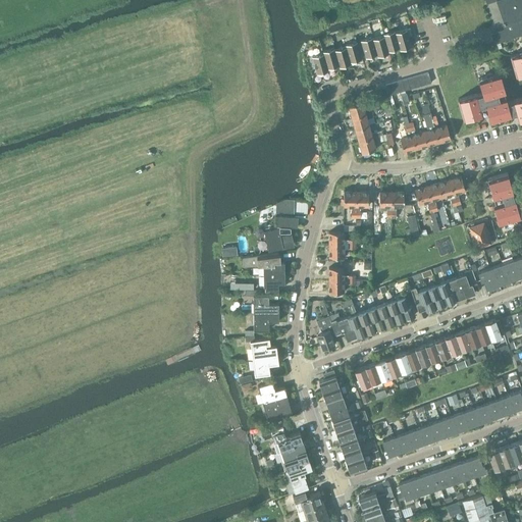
[(521,0),(485,0),(486,3),(493,0),(496,0),(506,28),(490,33),(493,43),(521,33),(521,0)]
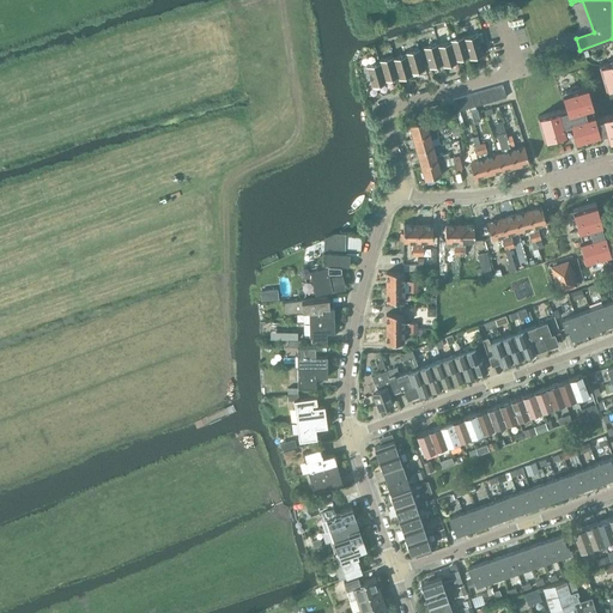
[(465,38),(469,56),(469,58),(484,54),(478,34),(465,37),(465,38)]
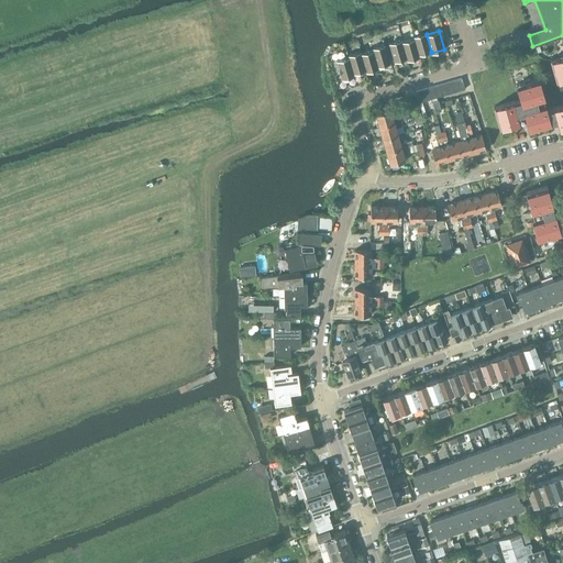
[(419,55),(431,52),(427,35),(427,34),(426,33),(414,36),(414,39),(419,55)]
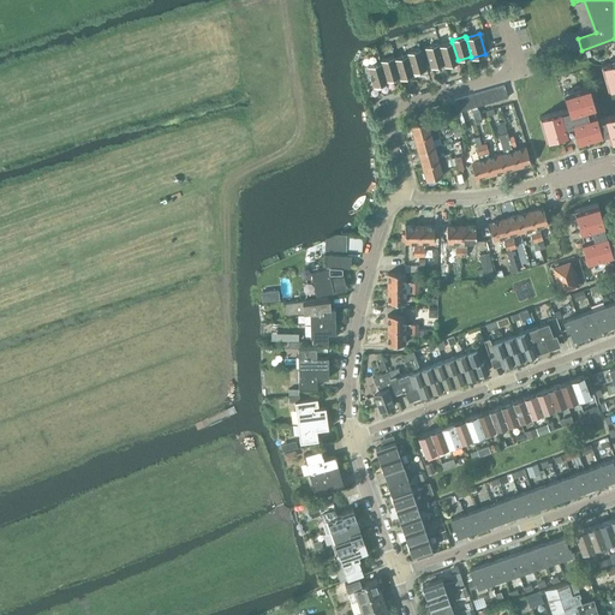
[(445,66),(459,63),(458,60),(452,42),(440,46),(445,64),(445,66)]
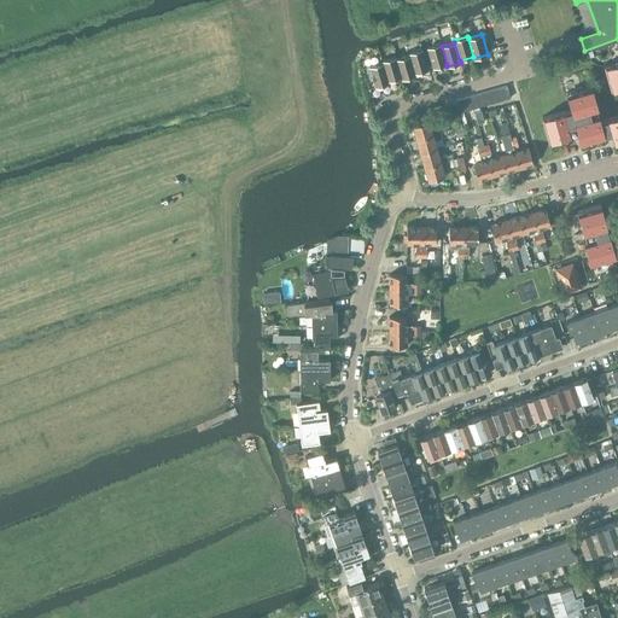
[(447,64),(442,46),(441,44),(427,47),(433,68),(447,64)]
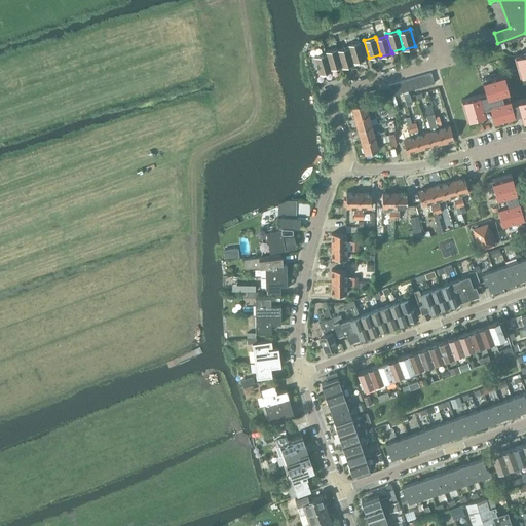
[(348,45),(353,63),(353,62),(365,59),(360,41),(348,45)]
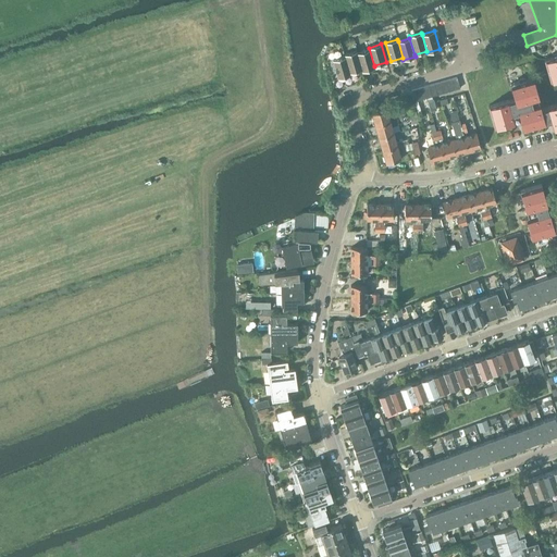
[(357,51),(362,70),(362,72),(363,72),(375,69),(375,67),(374,65),(374,66),(369,48),(363,49),(364,51),(358,53),(357,51)]
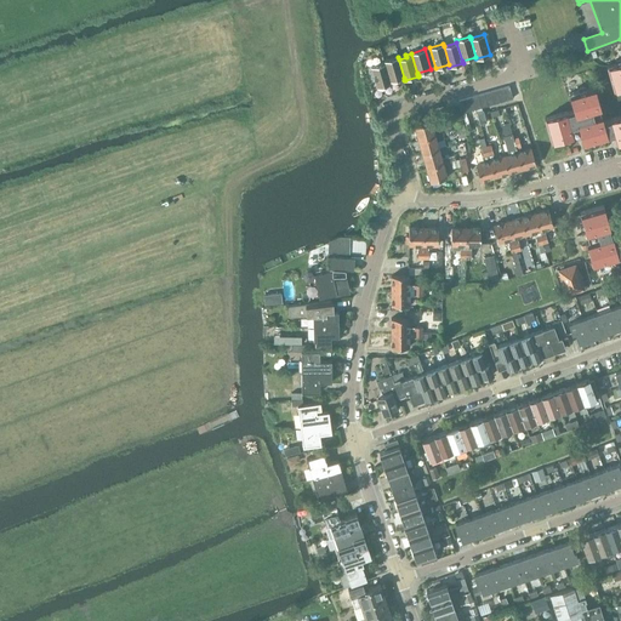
[(398,57),(385,61),(391,81),(404,78),(398,57)]
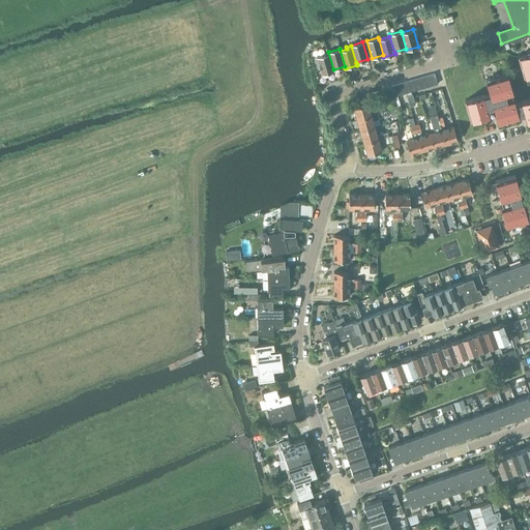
[(318,61),(316,61),(318,67),(320,66),(322,75),(334,71),(333,69),(328,52),(328,54),(317,57),(318,61)]
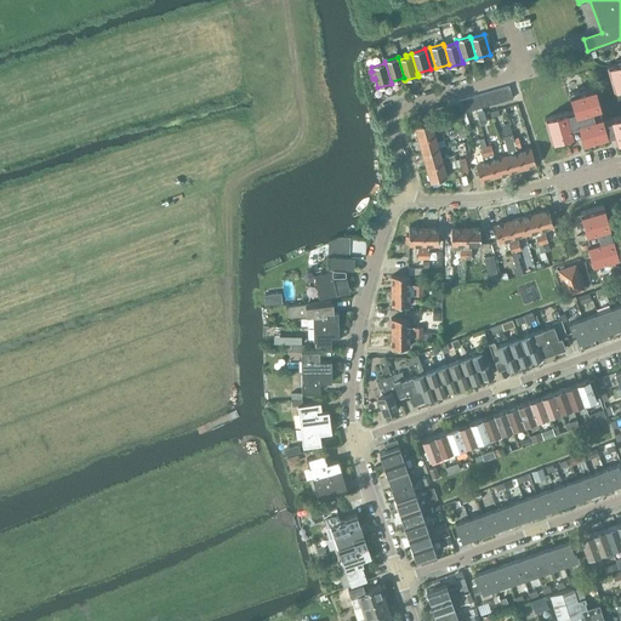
[(620,86),(620,61),(608,66),(615,89),(620,86)]
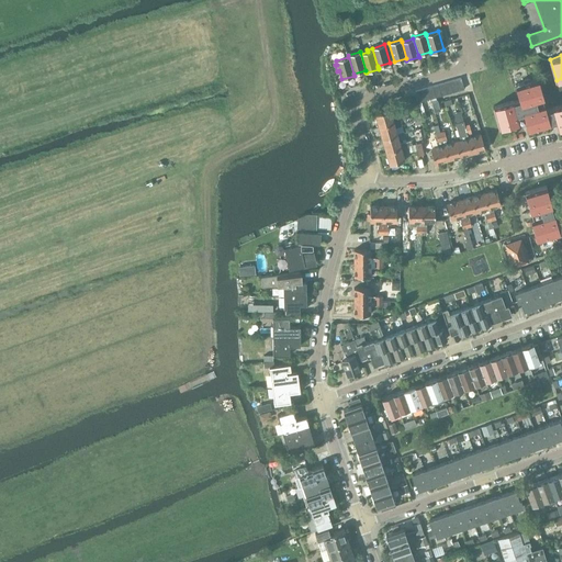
[(561,104),(548,109),(546,101),(538,77),(516,83),(520,99),(493,107),(499,128),(521,121),(526,120),(529,131),(555,123),(558,130),(561,127),(561,104)]
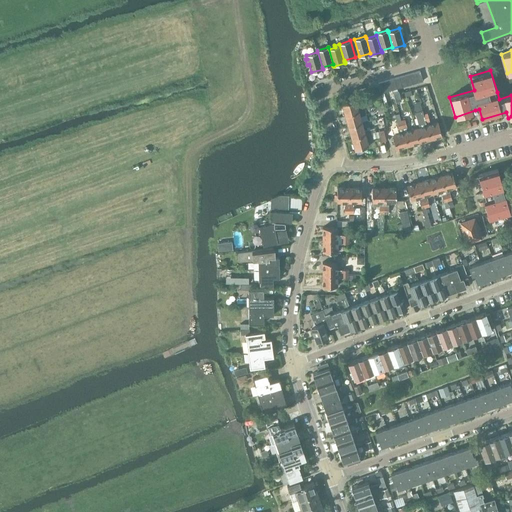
[(420,71),(415,72),(418,82),(423,81),(420,71)]
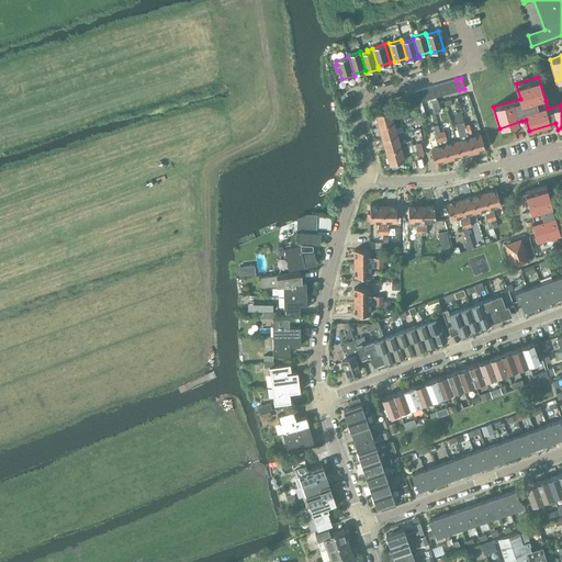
[(456,79),(450,81),(453,92),(459,90),(456,79)]
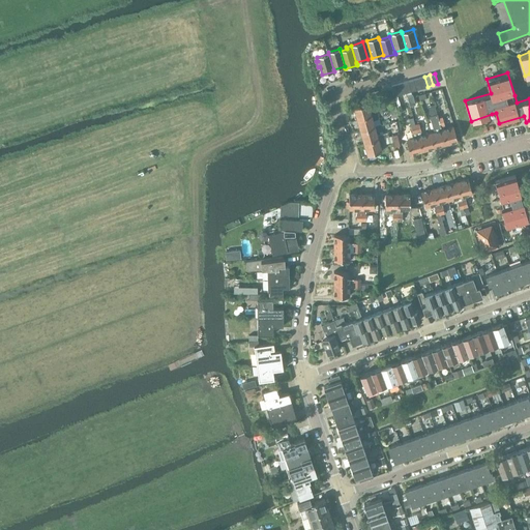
[(424,77),(419,78),(422,88),(428,87),(424,77)]
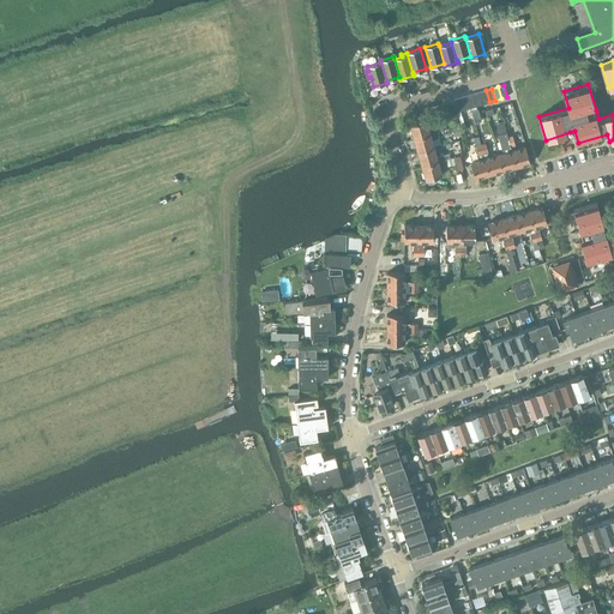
[(486,90),(479,92),(482,104),(489,102),(486,90)]
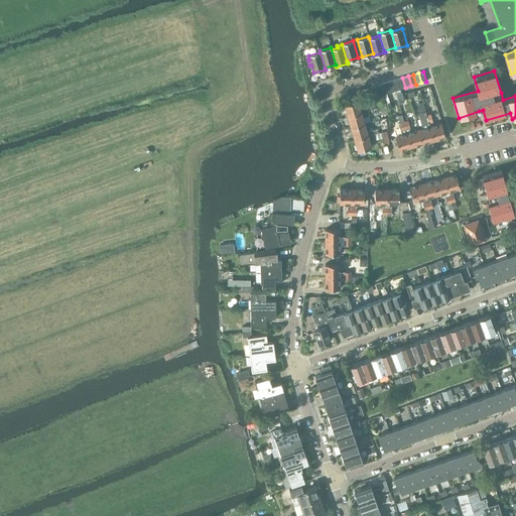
[(402,78),(397,79),(400,89),(405,88),(402,78)]
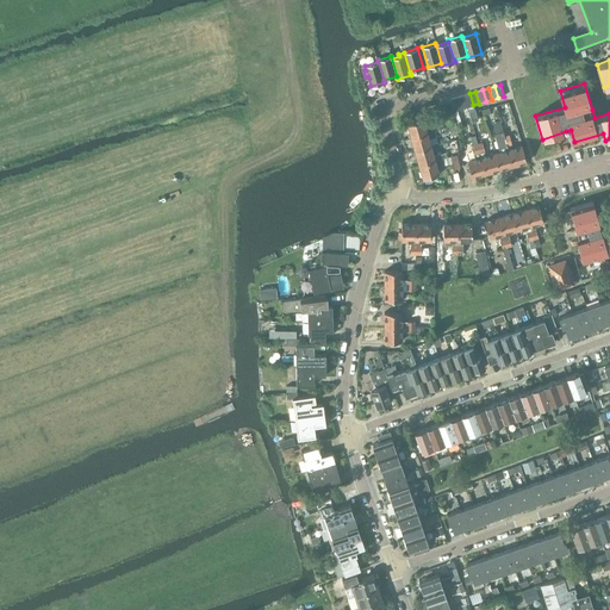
[(470,93),(464,95),(467,107),(473,105),(470,93)]
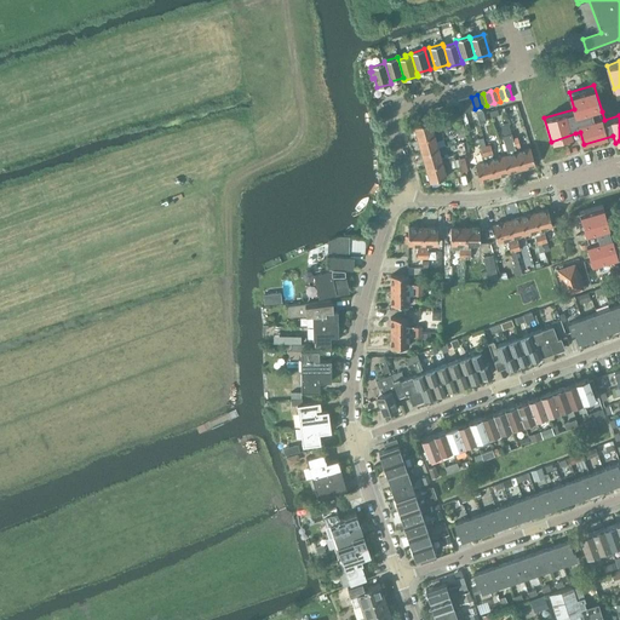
[(471,97),(465,98),(469,110),(475,109),(471,97)]
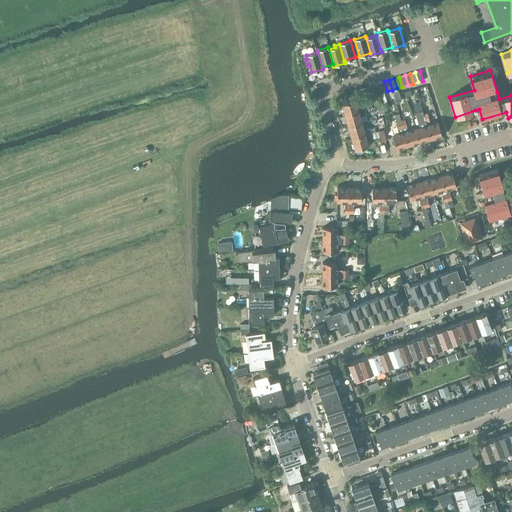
[(384,81),(379,83),(382,93),(384,92),(387,91),(384,81)]
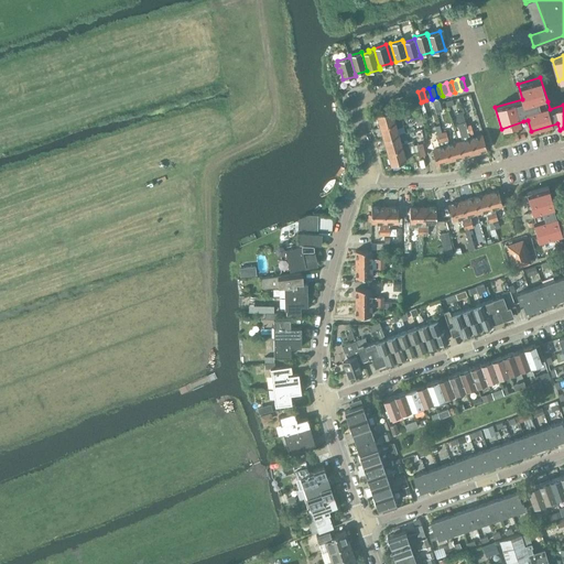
[(381,127),(402,121),(400,117),(394,118),(392,110),(377,115),(381,127)]
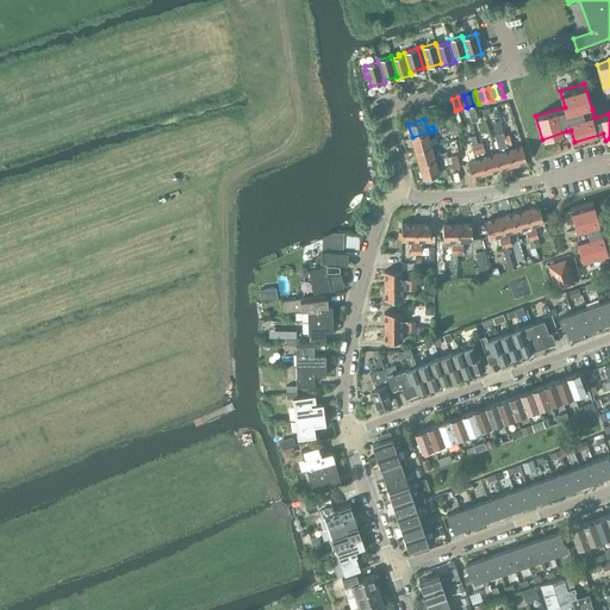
[(416,151),(431,147),(429,137),(436,135),(435,131),(412,137),(416,151)]
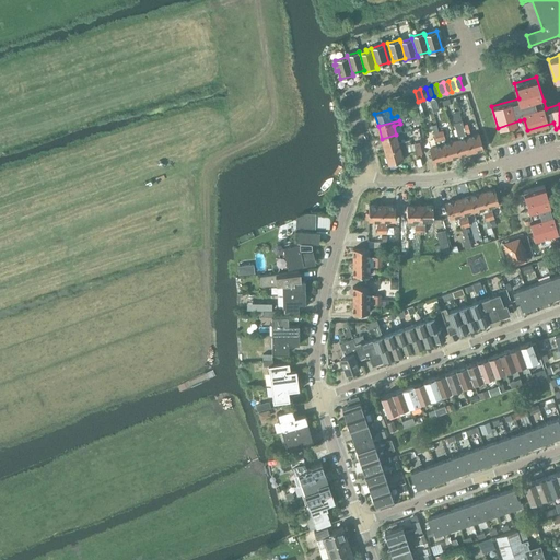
[(462,120),(454,123),(458,139),(454,140),(458,155),(470,152),(463,124),(462,120)]
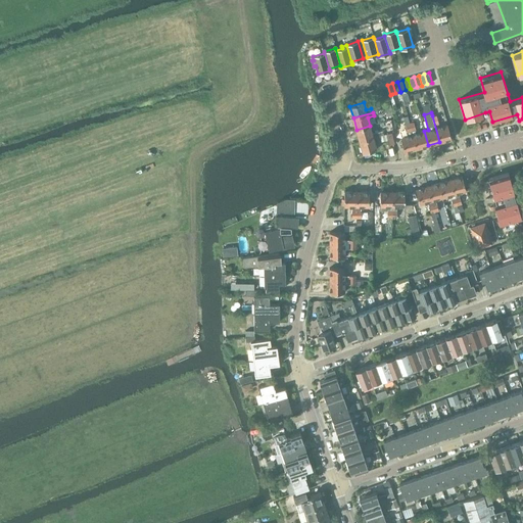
[(436,114),(432,115),(439,142),(452,138),(447,124),(439,127),(437,119),(436,114)]
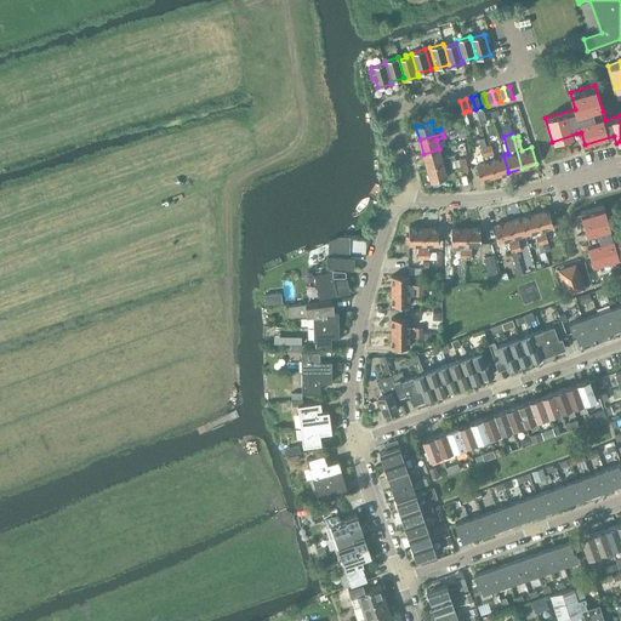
[(491,144),(486,146),(495,175),(495,176),(497,175),(499,175),(508,172),(503,155),(495,158),(491,144)]
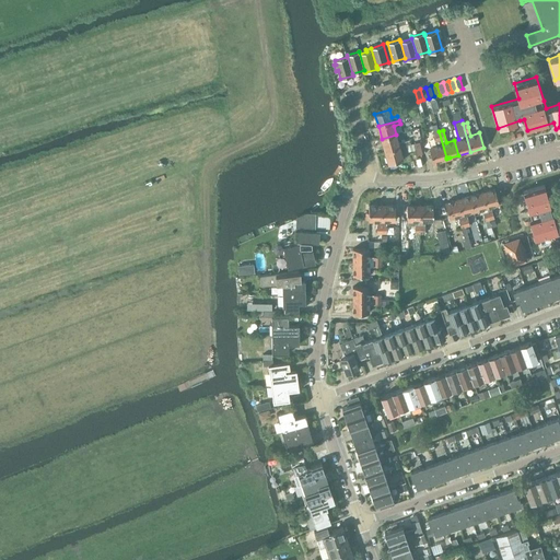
[(438,144),(430,148),(433,158),(434,162),(446,159),(446,158),(439,131),(434,132),(438,144)]
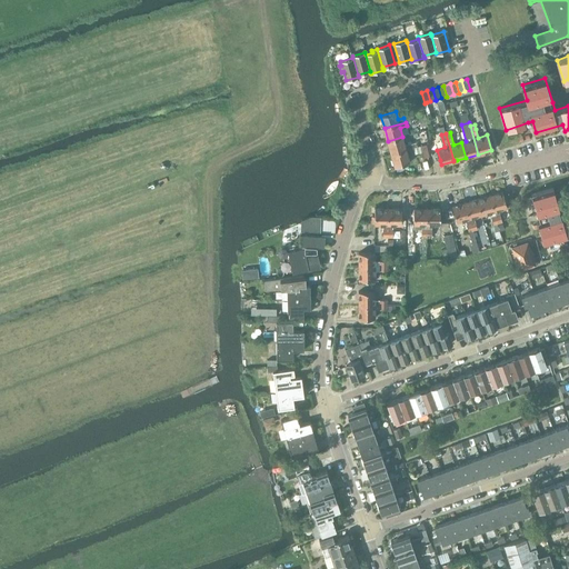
[(391,153),(412,148),(412,147),(411,142),(405,145),(402,137),(388,141),(391,153)]
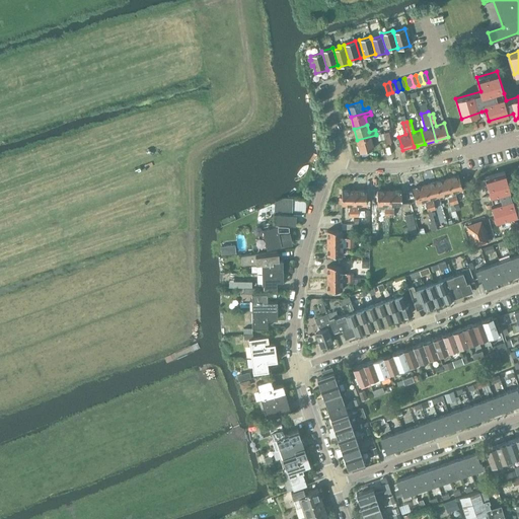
[(376,135),(357,140),(360,152),(373,148),(371,139),(377,137),(378,140),(385,138),(386,143),(391,142),(389,133),(388,132),(380,134),(376,134),(376,135)]
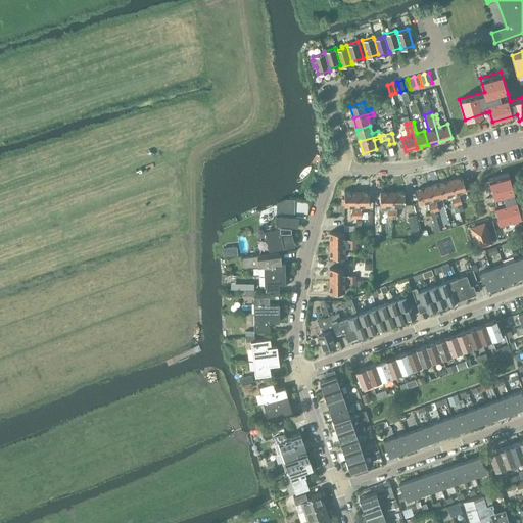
[(495,203),(493,203),(494,206),(495,210),(500,224),(522,216),(522,200),(518,202),(509,173),(488,179),(495,203)]
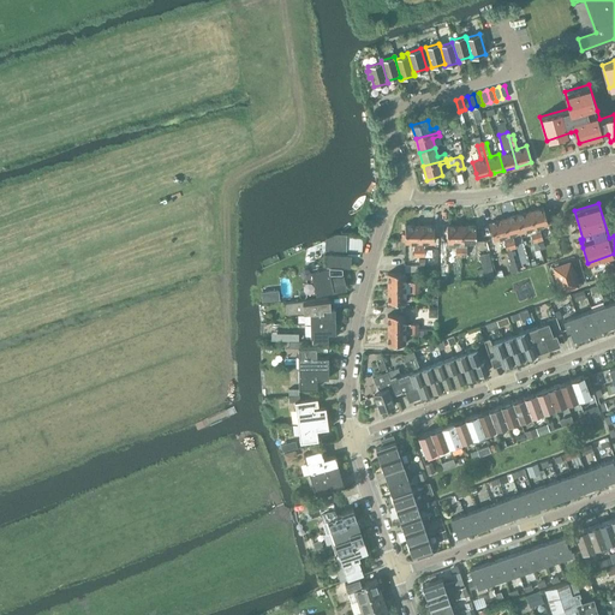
[(529,212),(538,243),(543,242),(539,226),(548,224),(543,207),(529,212)]
